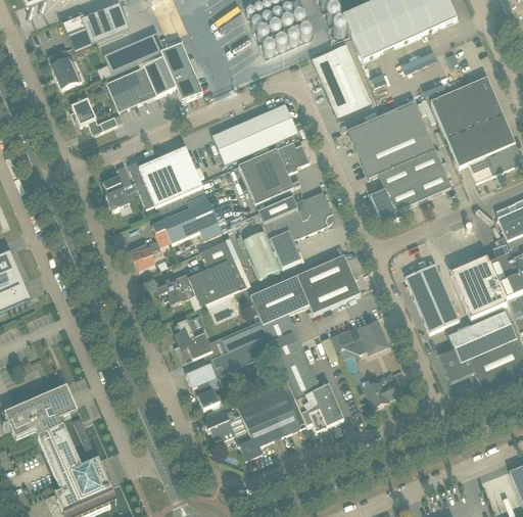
[(292,0),(296,9),(302,7),(299,0),(292,0)]
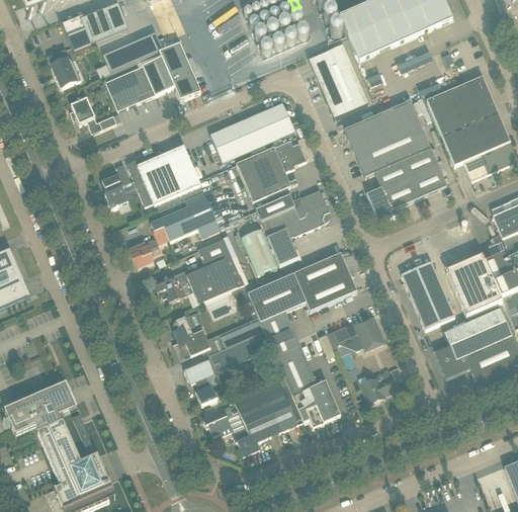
[(349,34),(359,58),(452,17),(445,0),(369,0),(340,13),(349,34)]
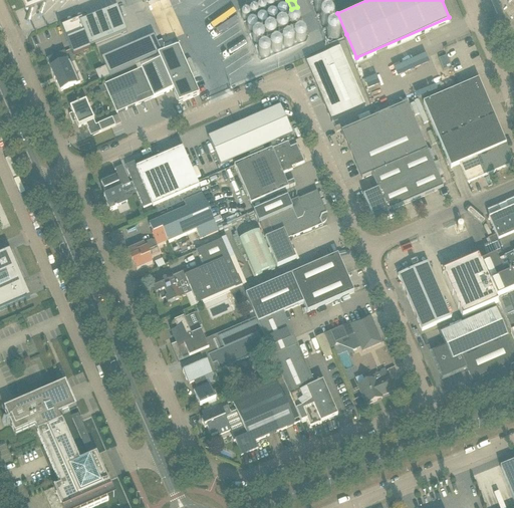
[(64,24),(73,47),(99,37),(126,26),(116,3),(70,22),(64,24)]
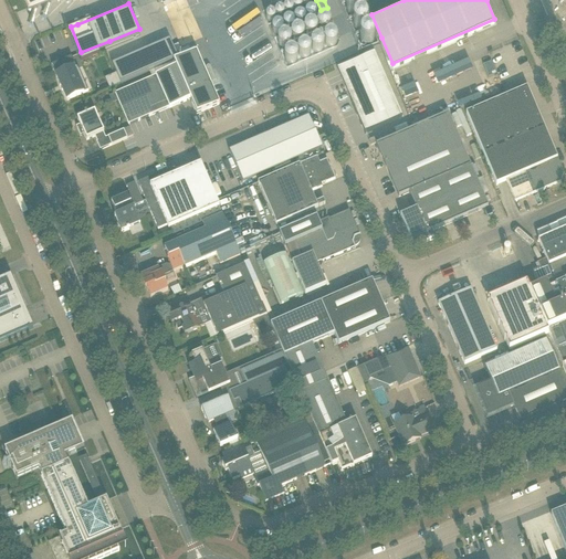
[(283,61),(339,40),(335,29),(320,34),(316,27),(308,30),(307,25),(295,30),(297,35),(287,39),(290,42),(278,46),(283,61)]
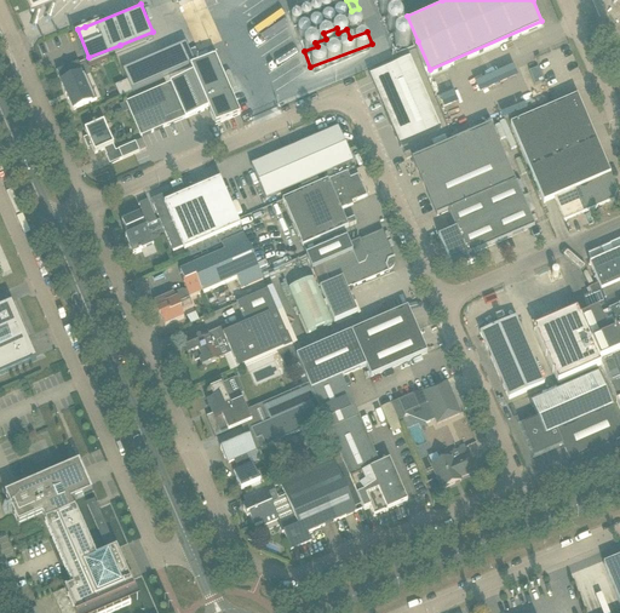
[(127,75),(132,86),(189,62),(189,59),(194,57),(185,38),(127,62),(122,64),(127,75)]
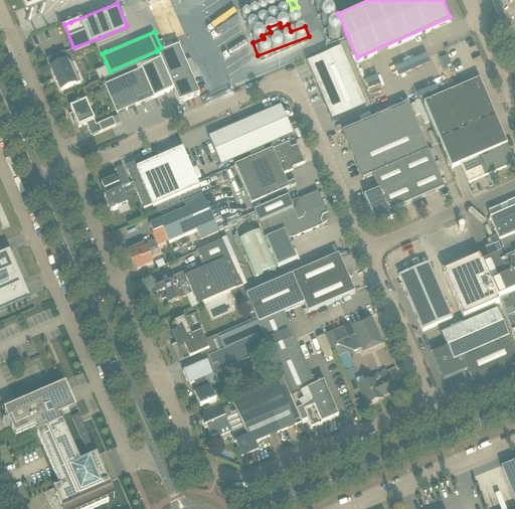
[(156,51),(158,56),(141,63),(141,64),(105,80),(108,87),(113,100),(117,109),(154,93),(154,94),(173,86),(179,99),(198,91),(177,42),(157,51),(156,51)]
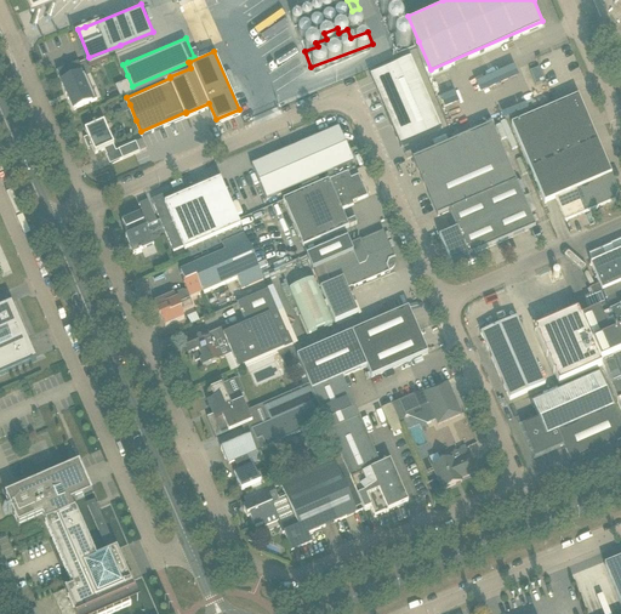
[(388,64),(372,72),(380,89),(385,86),(387,92),(386,94),(391,106),(386,107),(400,141),(440,123),(410,52),(387,63),(388,64)]
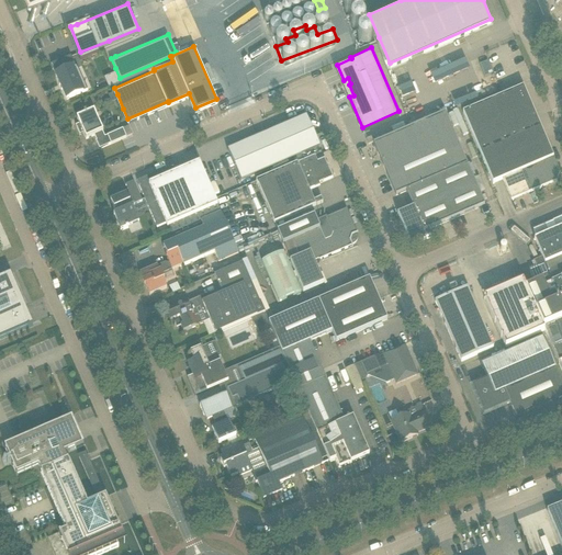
[(70,51),(54,58),(58,68),(56,69),(66,93),(76,89),(85,86),(87,85),(77,61),(76,61),(72,54),(70,51)]
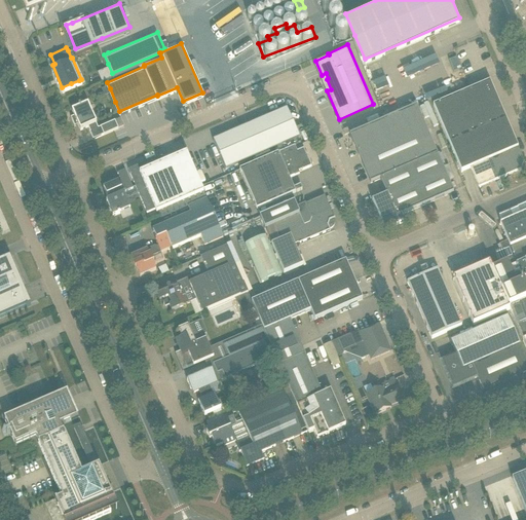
[(453,57),(450,59),(453,67),(460,64),(456,52),(452,53),(453,57)]
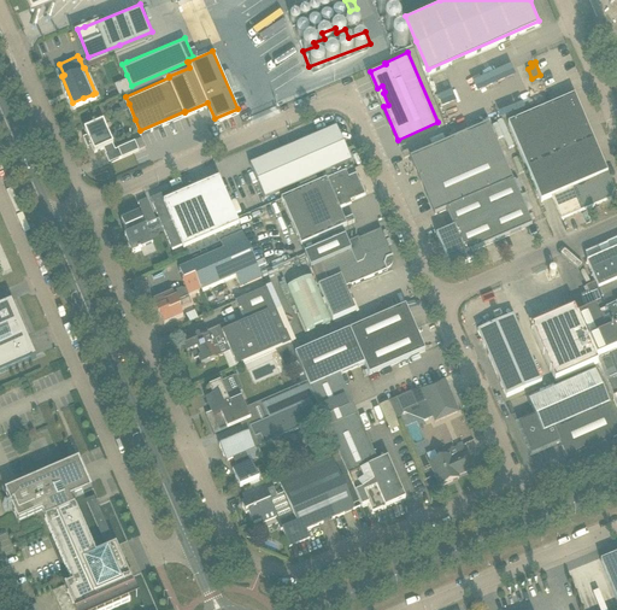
[(516,74),(511,63),(472,81),(477,91),(516,74)]
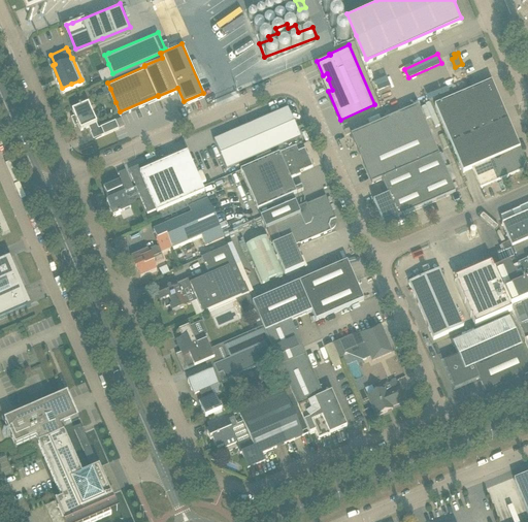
[(108,64),(98,68),(102,77),(112,73),(108,64)]
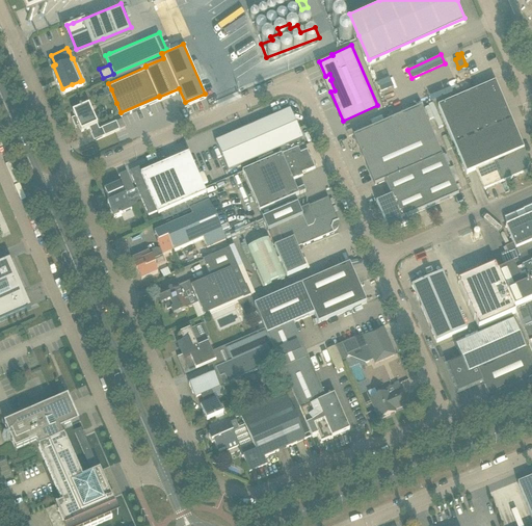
[(396,84),(392,76),(377,82),(381,91),(396,84)]
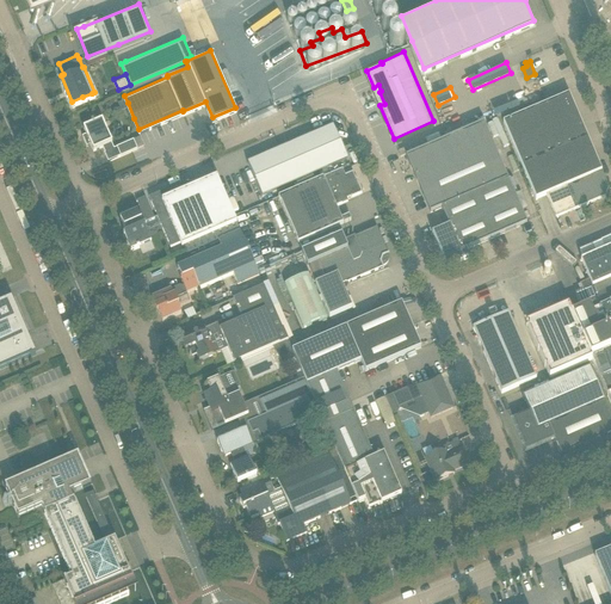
[(547,189),(602,166),(569,88),(503,117),(536,193),(547,189)]
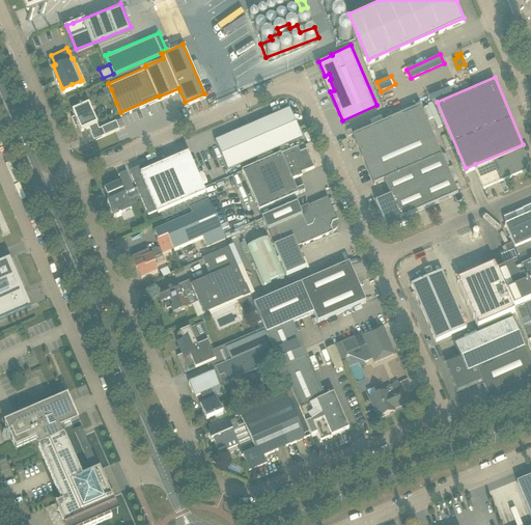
[(456,91),(454,86),(435,94),(437,100),(456,91)]
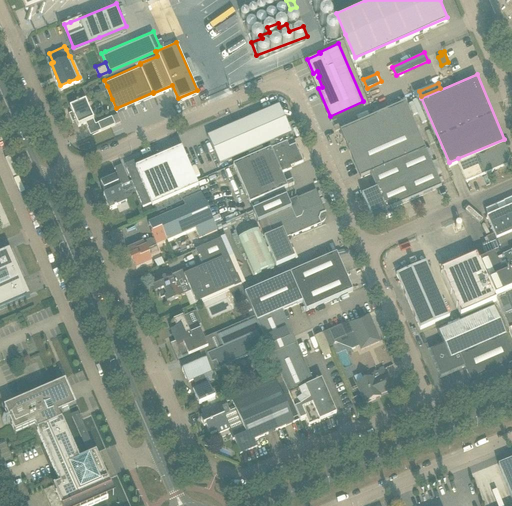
[(79,98),(78,97),(69,101),(70,102),(70,103),(72,108),(69,109),(72,118),(76,116),(78,122),(86,118),(88,124),(96,120),(93,115),(94,115),(85,96),(79,98)]
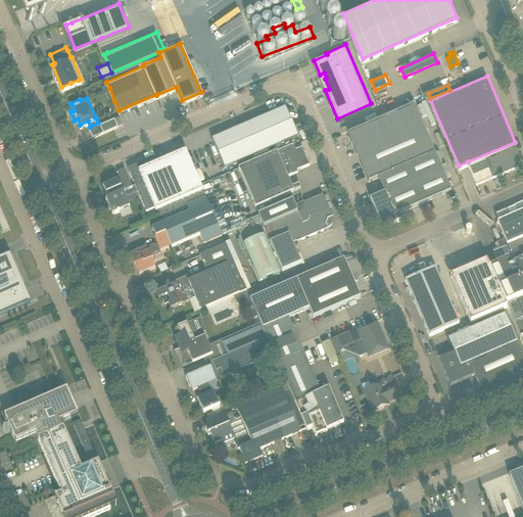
[(368,177),(378,173),(384,188),(375,192),(380,203),(379,204),(378,206),(380,210),(382,212),(383,212),(388,221),(401,216),(398,208),(450,186),(434,148),(414,100),(347,129),(368,177)]
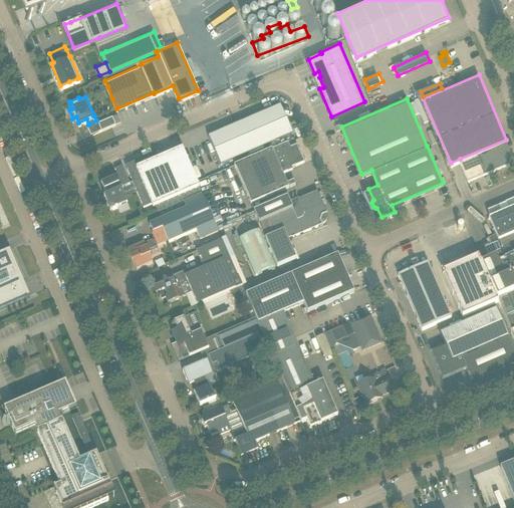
[(280,101),(259,110),(271,139),(292,130),(280,101)]
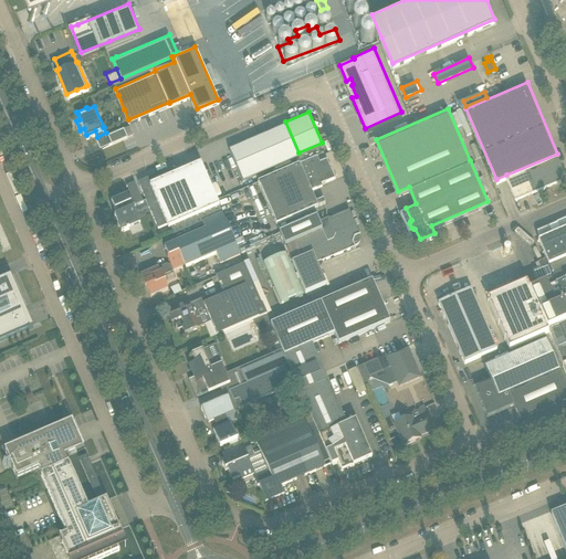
[(299,153),(285,122),(260,133),(273,164),(299,153)]
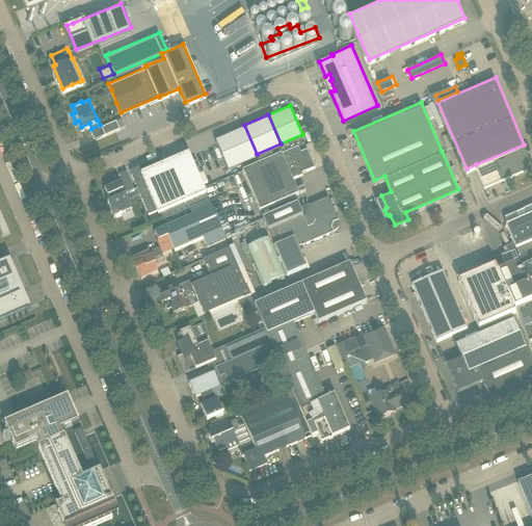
[(102,124),(105,131),(120,125),(116,117),(102,124)]
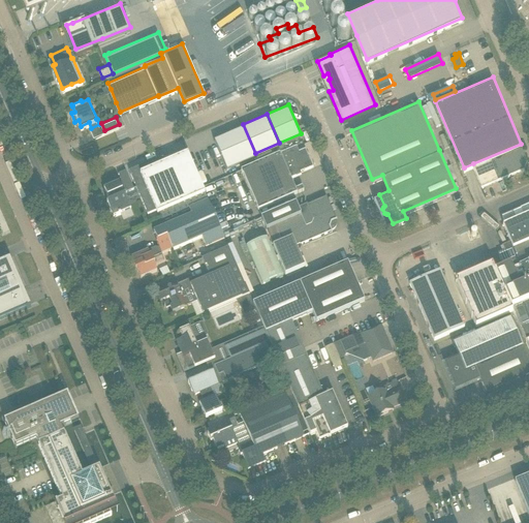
[(243,124),(214,136),(226,165),(255,153),(243,124)]
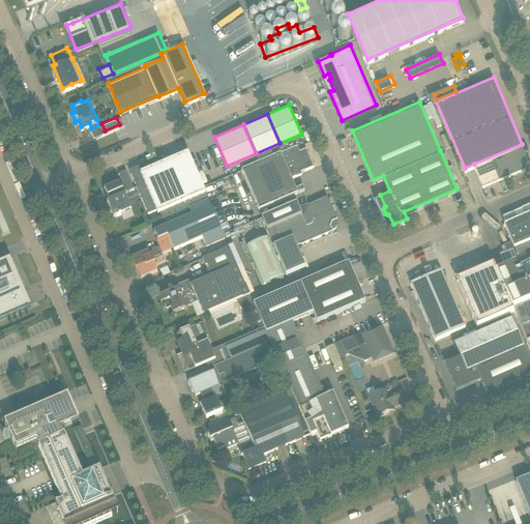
[(296,184),(291,174),(302,170),(300,166),(304,164),(305,167),(314,163),(305,145),(298,148),(296,143),(297,143),(297,142),(241,166),(259,206),(304,185),(302,181),(296,184)]
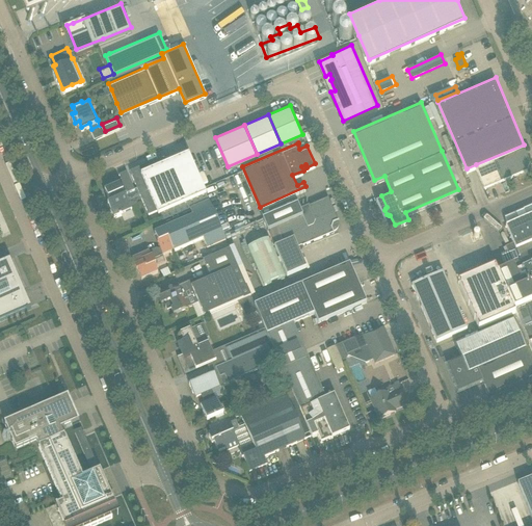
[(524,145),(476,164),(484,184),(527,165),(529,159),(530,159),(524,145)]
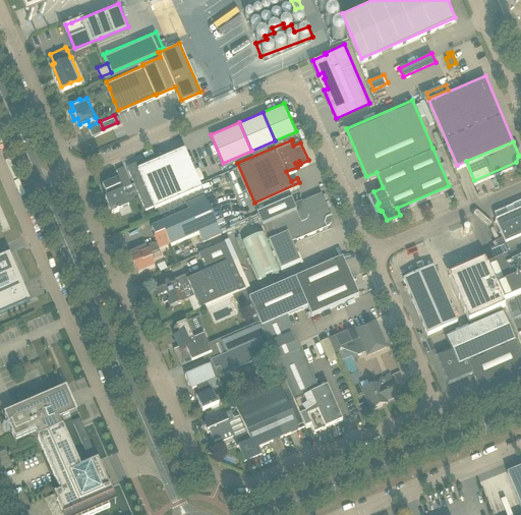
[(146,206),(154,203),(155,205),(201,184),(184,146),(158,158),(155,151),(130,162),(131,163),(129,166),(128,167),(146,206)]
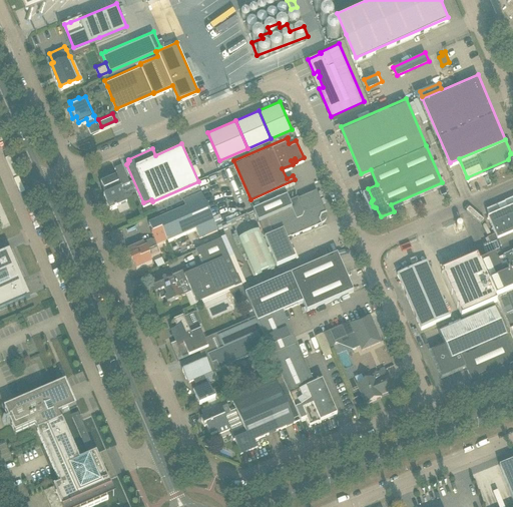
[(118,170),(100,178),(104,186),(105,185),(108,190),(105,191),(107,196),(105,197),(109,206),(116,203),(119,209),(129,205),(125,195),(121,185),(120,185),(119,181),(121,180),(122,181),(129,178),(127,172),(120,175),(118,170)]
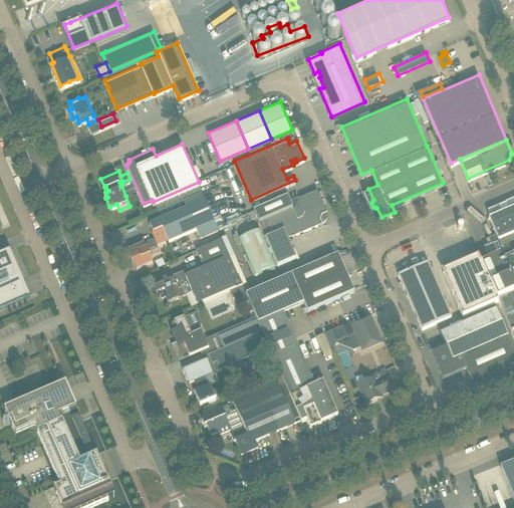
[(291,233),(322,220),(321,218),(323,217),(325,213),(324,210),(326,209),(316,187),(298,195),(298,194),(290,198),(288,192),(253,207),(259,219),(267,215),(274,231),(265,235),(277,261),(296,254),(287,234),(291,233)]
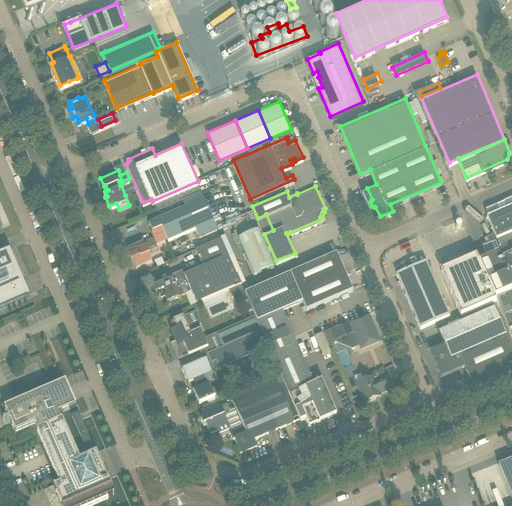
[(201,189),(183,196),(185,203),(195,225),(199,234),(218,227),(215,222),(201,189)]
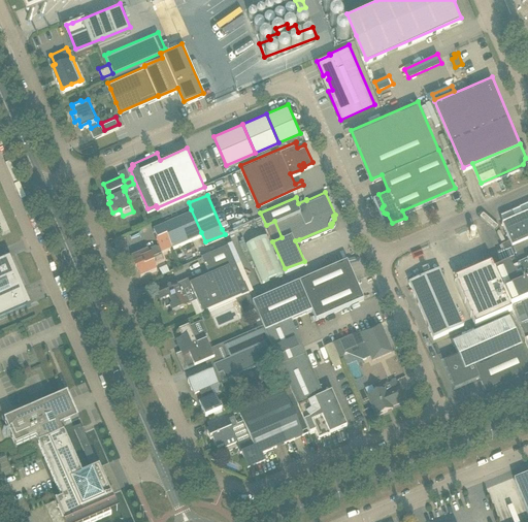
[(502,261),(494,265),(512,306),(527,344),(527,207),(523,210),(520,205),(501,214),(503,219),(502,220),(505,229),(509,237),(501,240),(503,246),(497,249),(502,261)]
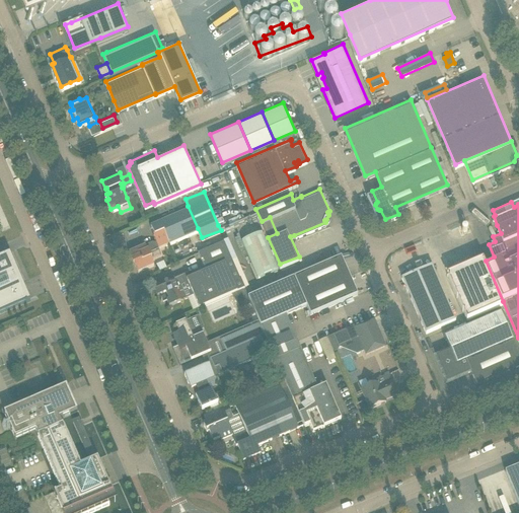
[(168,240),(198,228),(188,206),(160,218),(150,222),(155,234),(164,230),(168,240)]
